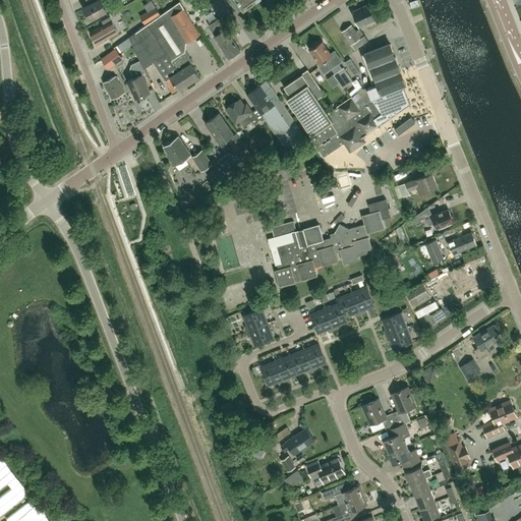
[(91,20),(113,7),(109,0),(96,0),(97,0),(83,7),(91,20)]
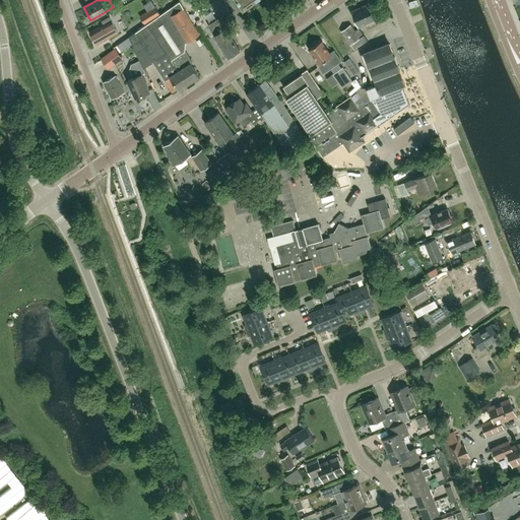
[(257,0),(236,0),(243,10),(257,0)]
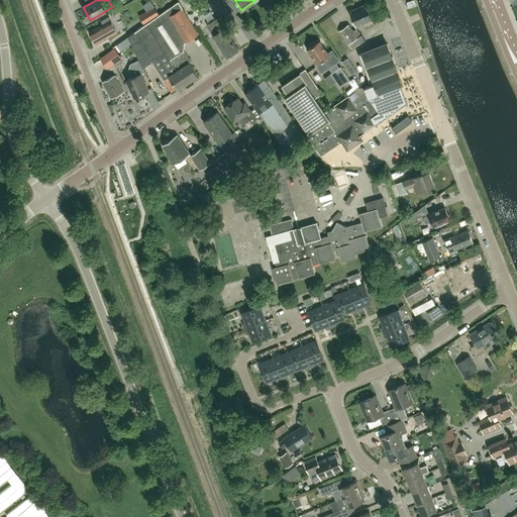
[(133,33),(132,32),(127,36),(142,68),(152,62),(165,80),(171,77),(178,89),(197,76),(190,64),(192,63),(184,50),(185,42),(198,33),(179,2),(162,14),(162,13),(154,18),(133,33)]
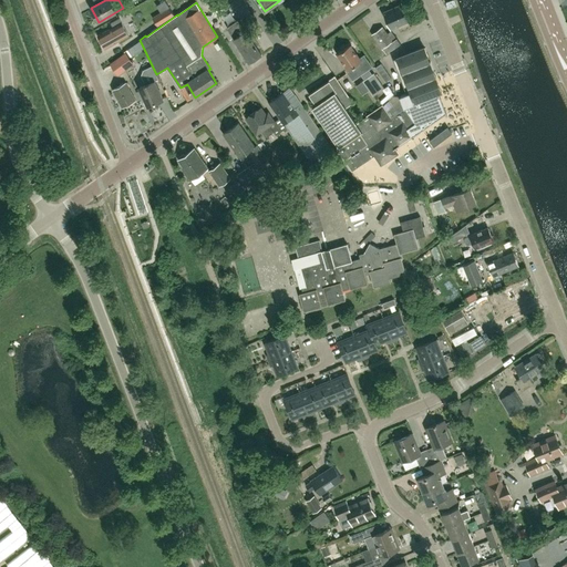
[(391,29),(409,21),(402,4),(383,12),(391,29)]
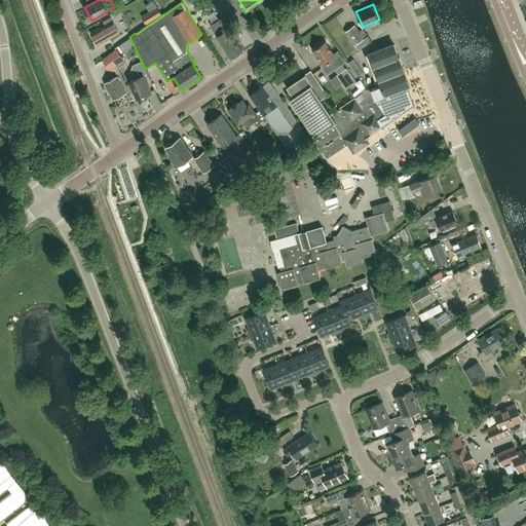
[(161,14),(157,6),(142,16),(147,24),(161,14)]
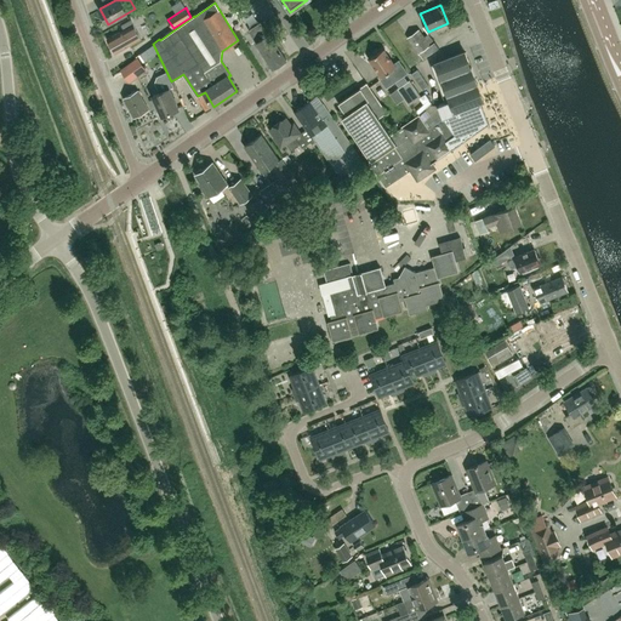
[(132,24),(130,20),(121,24),(124,28),(107,39),(115,52),(132,43),(141,36),(132,24)]
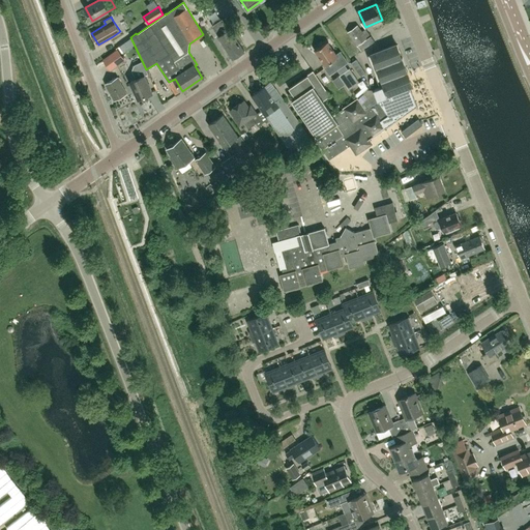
[(235,36),(224,19),(212,26),(233,58),(244,51),(239,43),(242,41),(237,34),(235,36)]
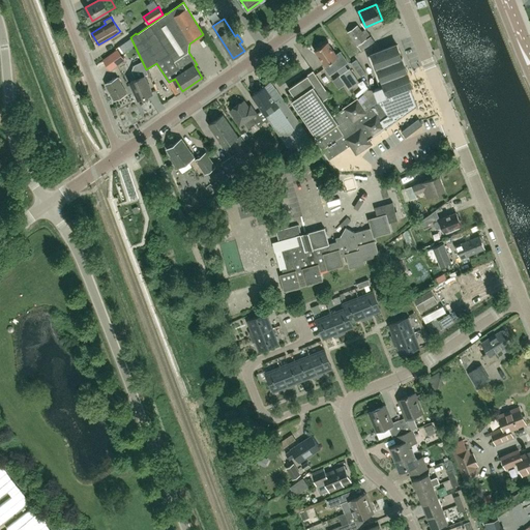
[(362,31),(357,25),(347,32),(360,51),(374,40),(364,29),(362,31)]
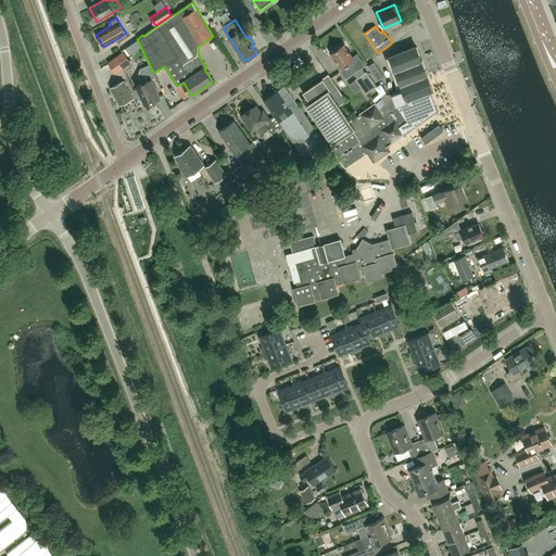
[(353,58),(343,45),(331,53),(342,68),(340,70),(346,78),(365,65),(357,53),(353,58)]
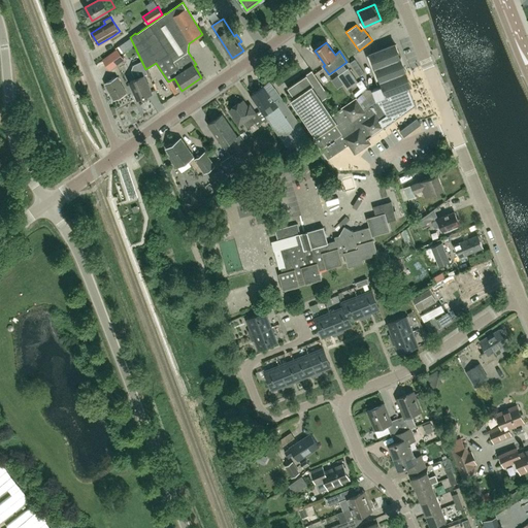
[(376,100),(363,109),(356,99),(339,110),(339,109),(332,114),(322,100),(329,95),(312,71),(288,88),(294,97),(291,100),(316,136),(314,138),(328,159),(350,144),(356,153),(370,142),(367,138),(416,105),(410,92),(408,87),(392,44),(370,53),(382,85),(372,89),(376,100)]
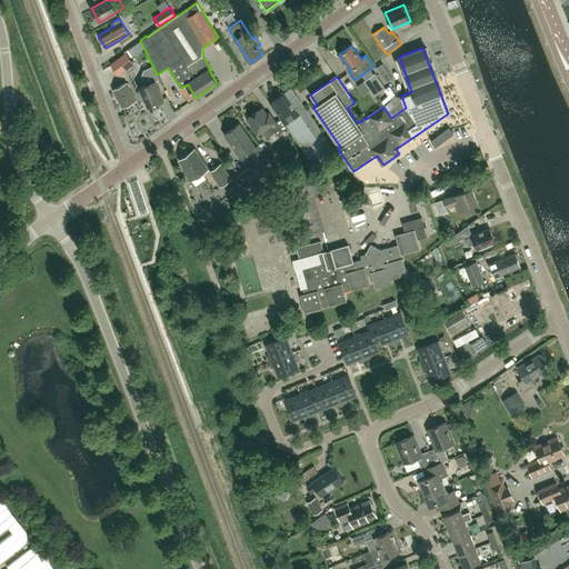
[(118,59),(126,70),(133,65),(126,53),(118,59)]
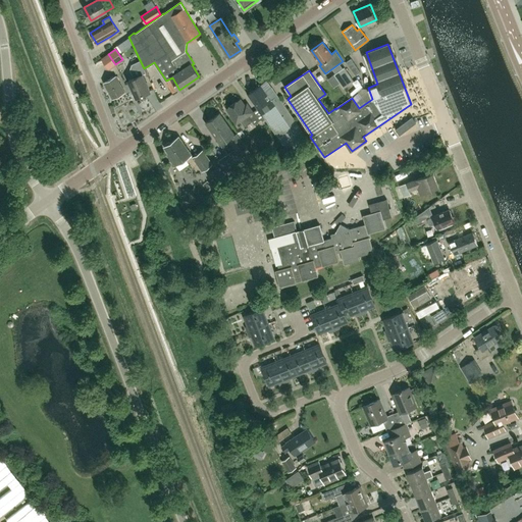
[(109,68),(115,64),(108,54),(102,58),(109,68)]
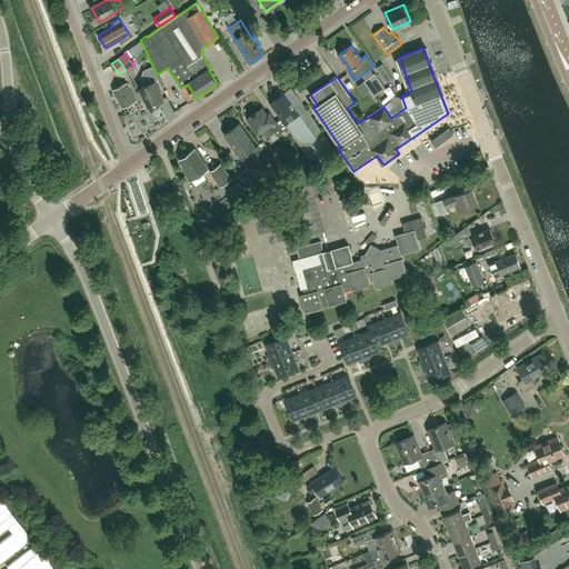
[(387,82),(392,78),(382,65),(377,68),(381,75),(387,82)]
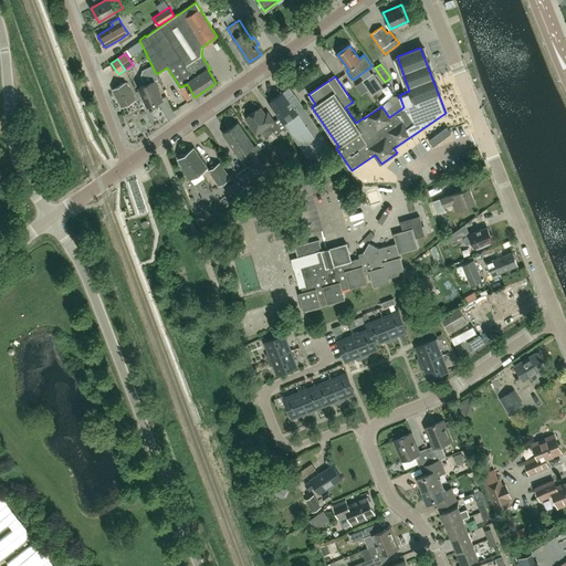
[(373,95),(384,87),(373,73),(362,81),(373,95)]
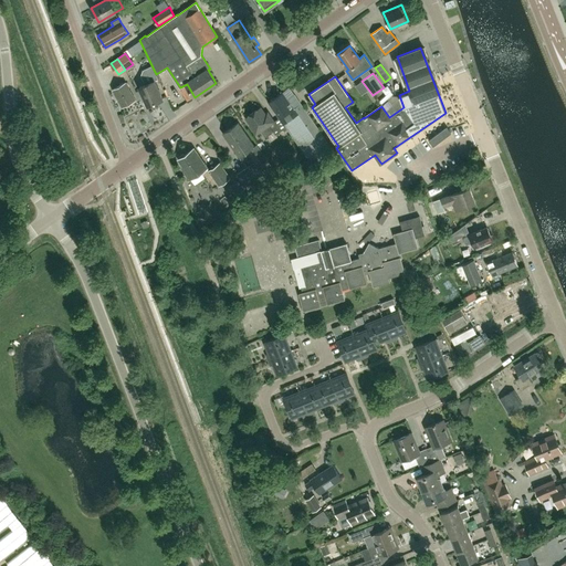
[(147,106),(163,98),(154,81),(138,87),(147,106)]
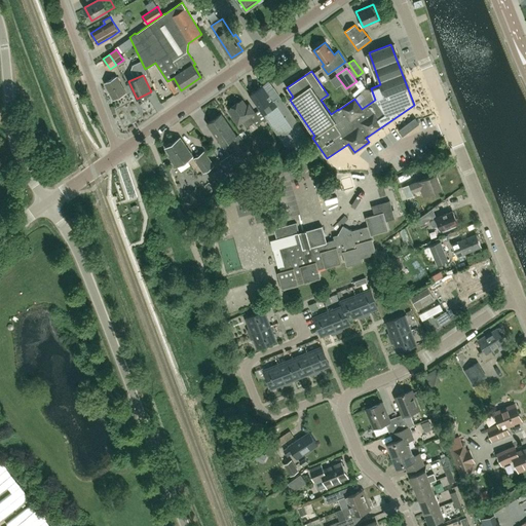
[(113,100),(125,92),(116,76),(105,83),(113,100)]
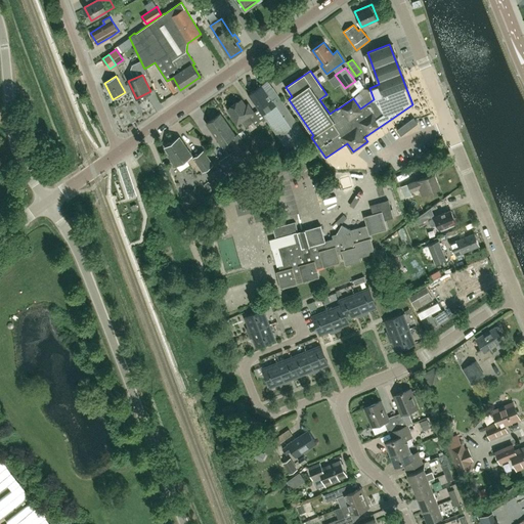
[(216,84),(212,86),(217,94),(221,91),(216,84)]
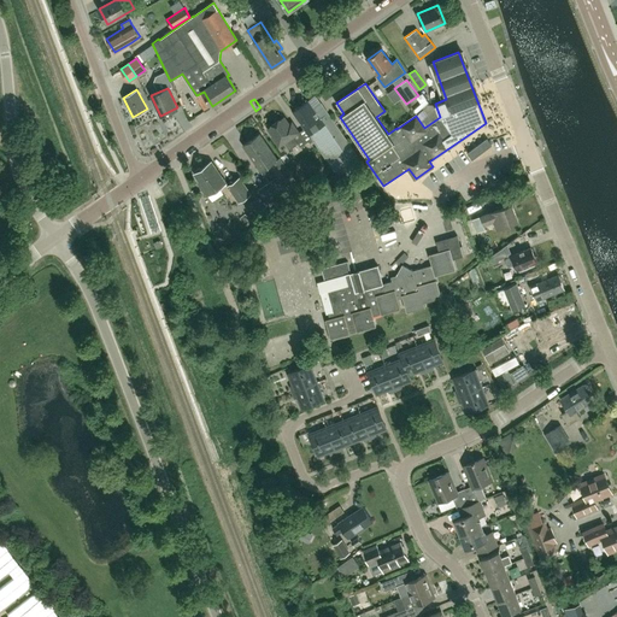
[(309,134),(312,139),(341,180),(364,164),(338,128),(335,128),(318,105),(313,109),(307,100),(293,110),(306,128),(305,129),(309,135),(309,134)]
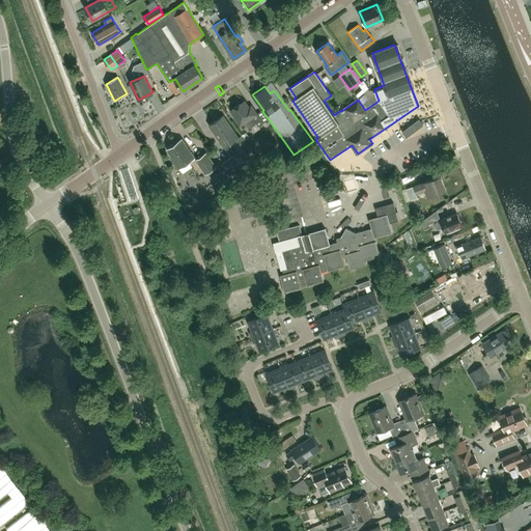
[(266,116),(262,111),(261,110),(257,113),(251,105),(248,107),(244,101),(230,110),(235,116),(233,117),(240,126),(246,121),(252,131),(258,126),(258,127),(269,119),(266,115),(266,116)]
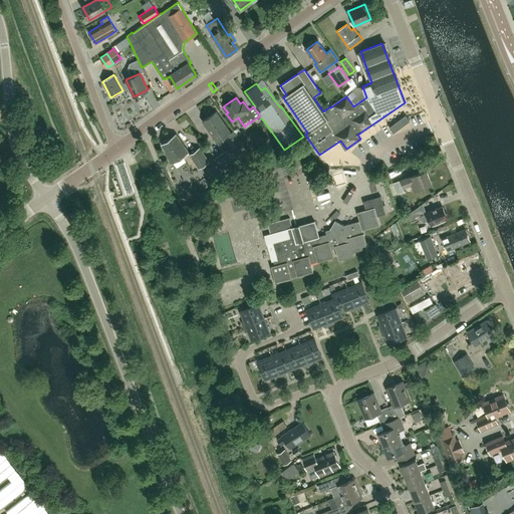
[(231,133),(216,111),(202,120),(220,147),(220,146),(224,152),(216,158),(229,176),(243,166),(234,153),(244,146),(233,131),(231,133)]
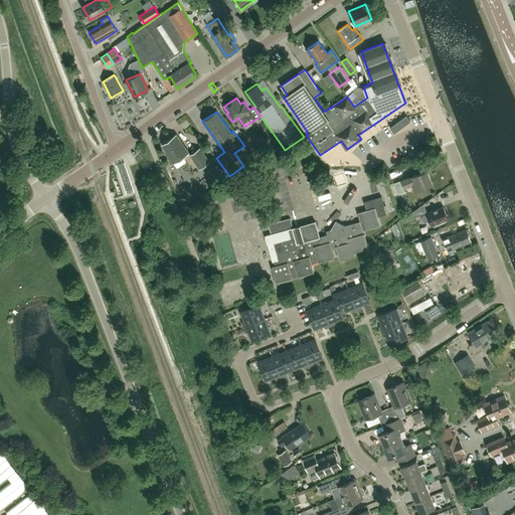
[(394,133),(410,121),(406,116),(390,128),(394,133)]
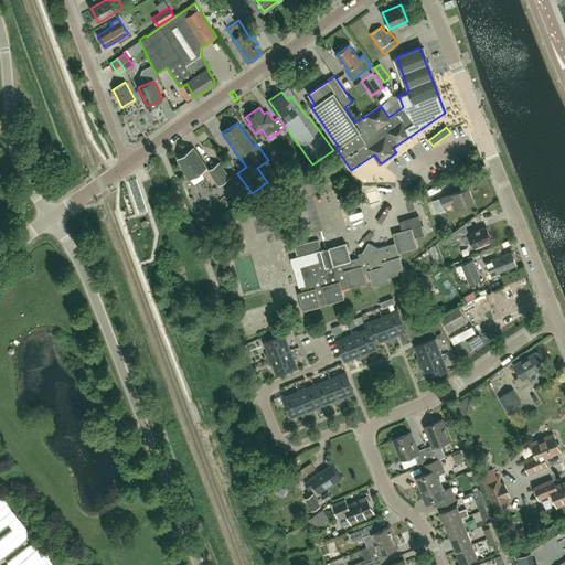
[(206,167),(193,148),(185,153),(185,152),(179,156),(180,158),(178,159),(183,166),(181,167),(190,179),(206,167)]
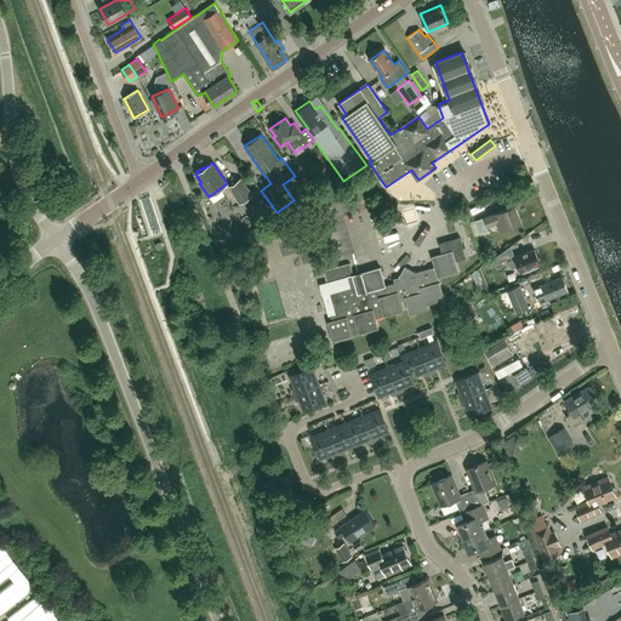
[(239,204),(252,195),(241,178),(228,187),(239,204)]
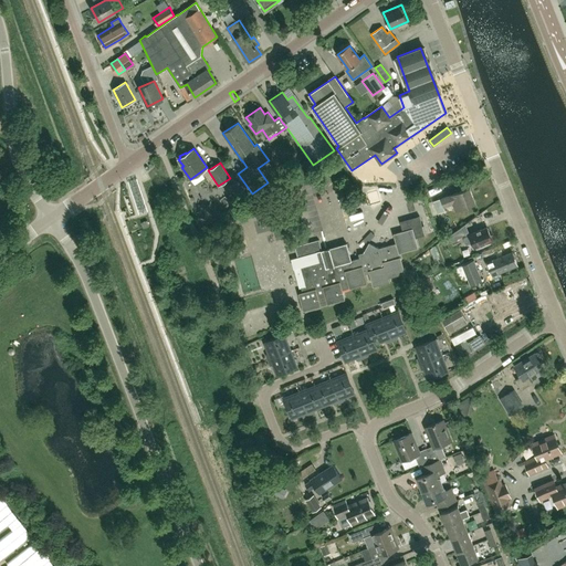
[(477,203),(470,187),(433,201),(438,213),(446,210),(443,207),(453,203),(457,211),(477,203)]
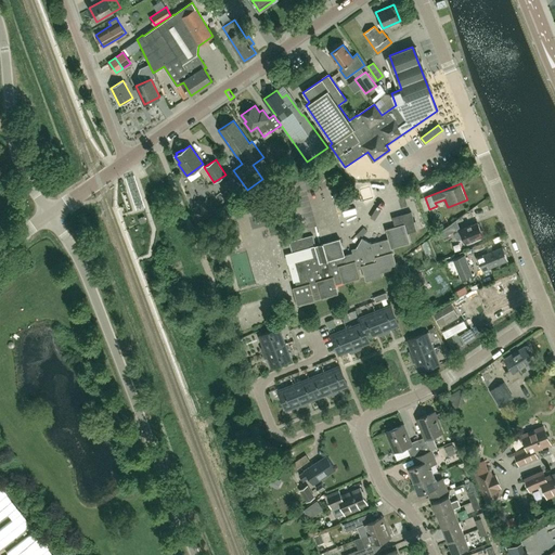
[(239,196),(234,191),(230,194),(233,199),(239,196)]
